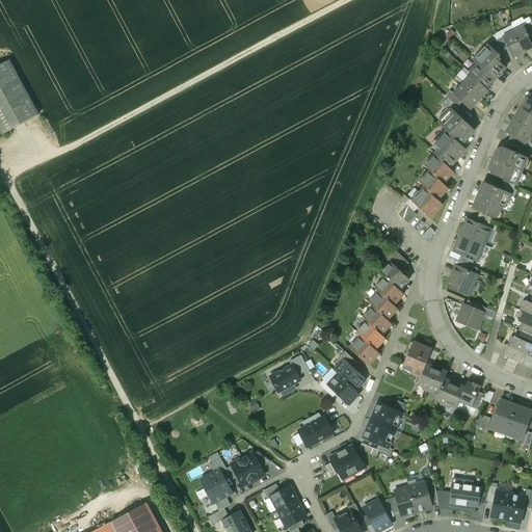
[(524,26),(512,32),(524,52),(531,48),(531,45),(528,37),(529,36),(524,26)]
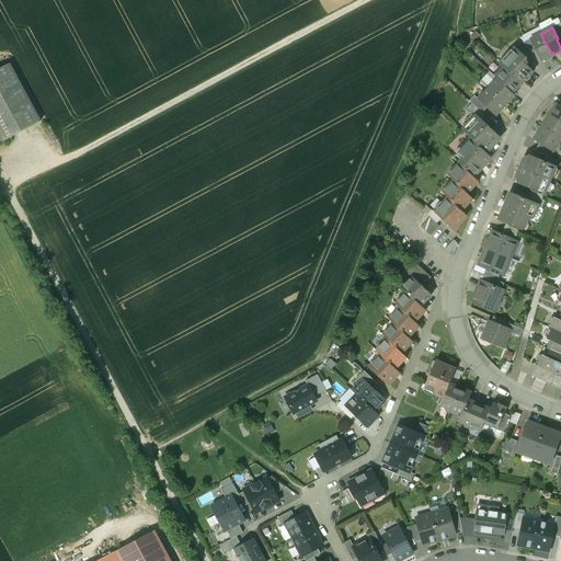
[(541,61),(552,55),(540,34),(529,39),(536,52),(541,61)]
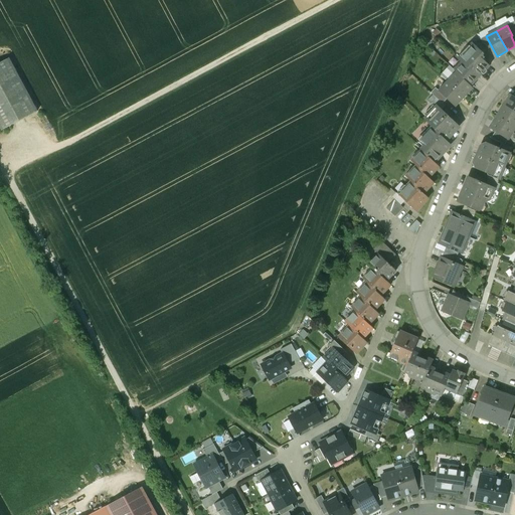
[(492,47),(486,36),(480,39),(488,49),(492,47)]
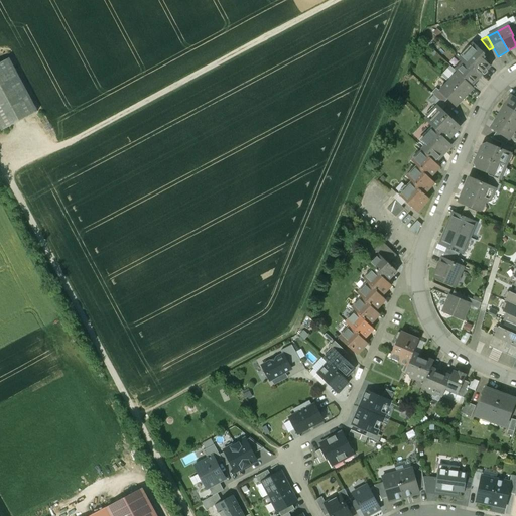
[(483,52),(475,45),(461,60),(462,61),(454,70),(457,73),(471,86),(478,78),(480,80),(482,77),(480,76),(489,67),(483,59),(486,57),(483,53),(482,52),(483,52)]
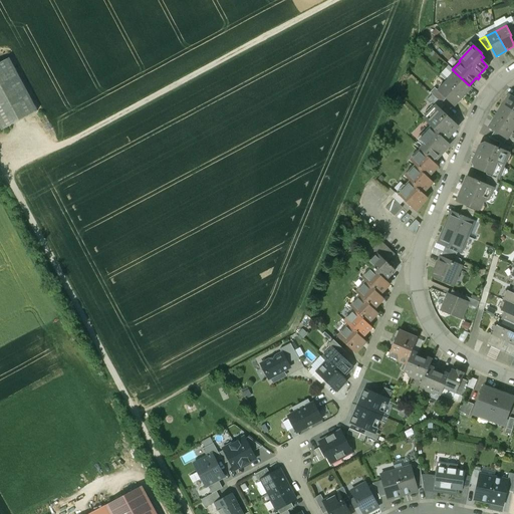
[(40,119),(14,68),(0,74),(0,130),(4,139),(40,119)]
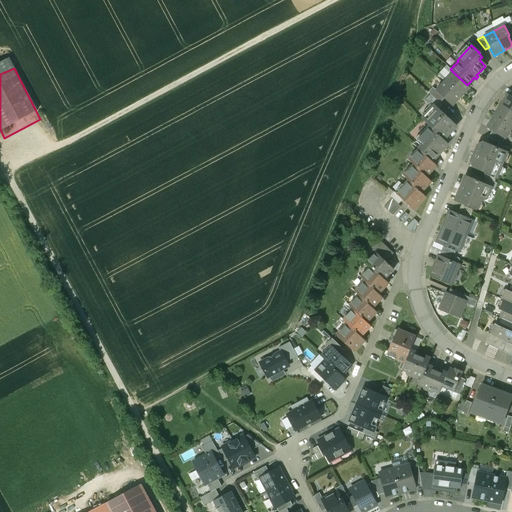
[(467,85),(453,72),(445,81),(461,96),(469,87),(467,85)]
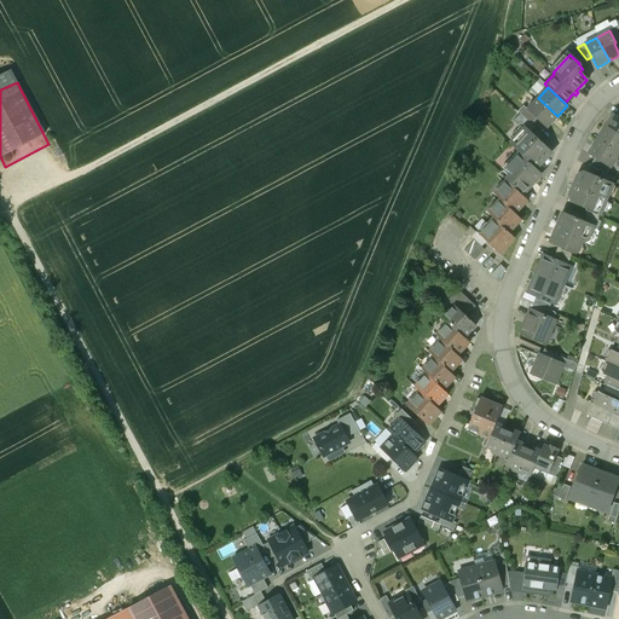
[(547,128),(557,116),(538,98),(527,109),(537,119),(547,128)]
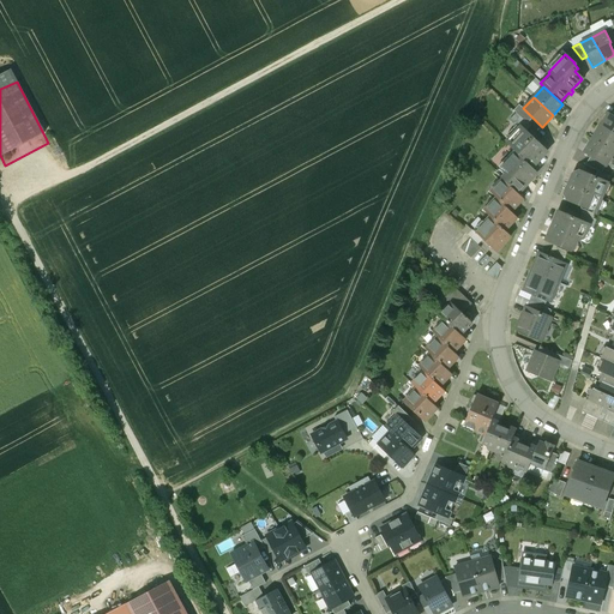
[(521,116),(528,124),(533,118),(523,108),(519,104),(513,110),(521,116)]
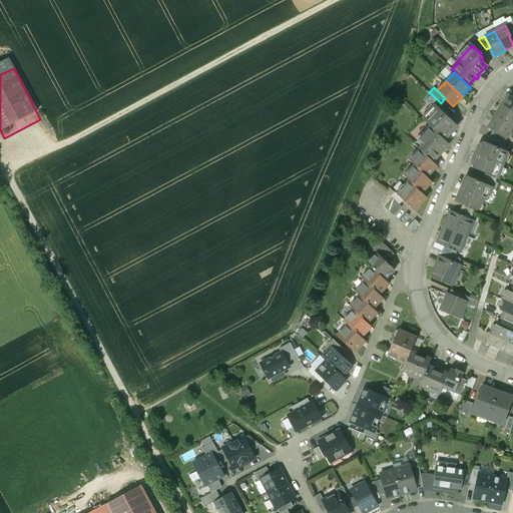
[(512,96),(508,93),(501,105),(512,112),(512,96)]
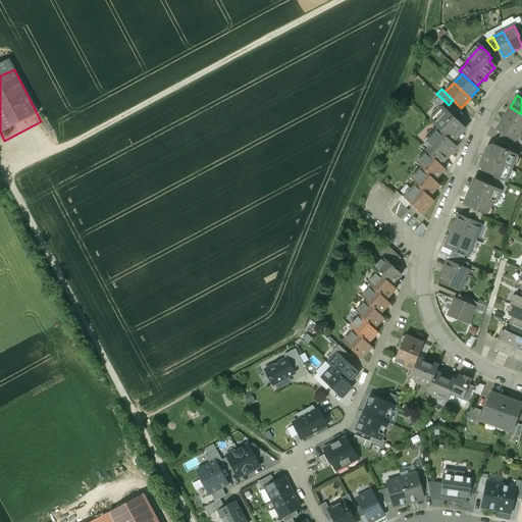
[(445,109),(447,111),(451,107),(449,105),(442,99),(437,105),(441,109),(442,109),(444,110),(445,109)]
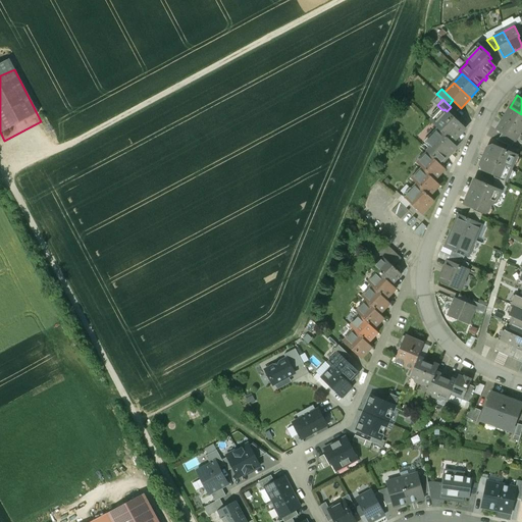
[(521,114),(510,107),(503,118),(521,131),(521,129),(521,114)]
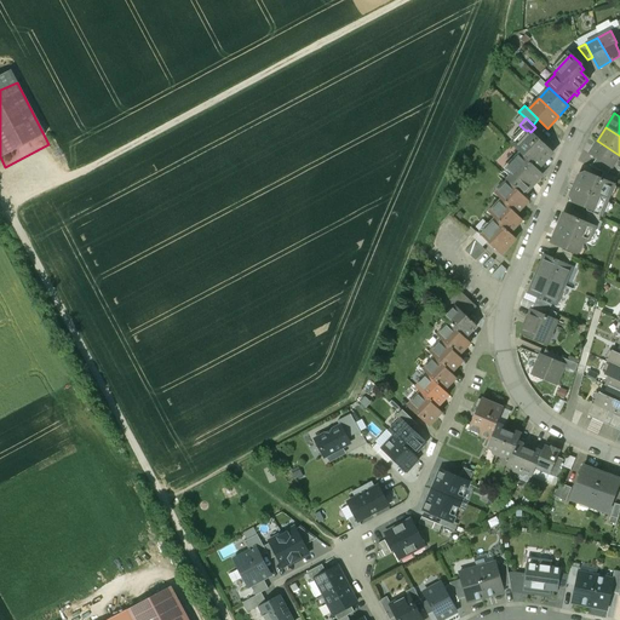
[(530,132),(528,130),(527,131),(526,130),(524,130),(517,138),(518,139),(512,145),(521,154),(538,171),(554,154),(530,132)]
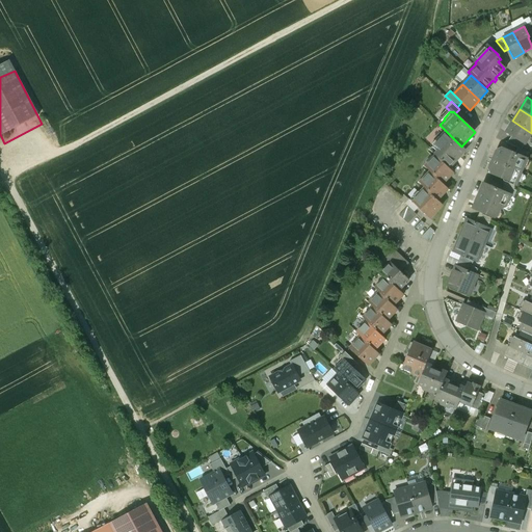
[(525,144),(531,133),(512,121),(505,132),(511,136),(525,144)]
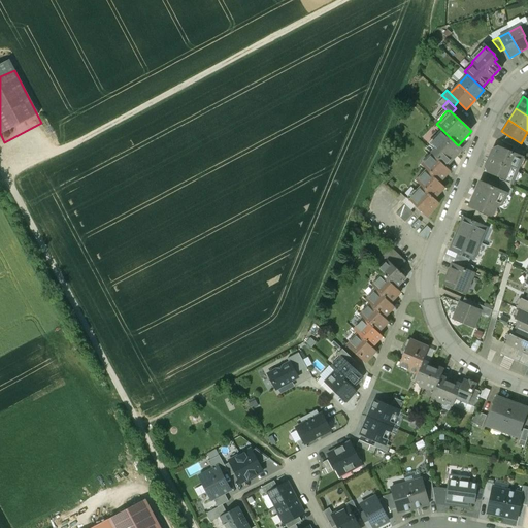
[(458,145),(443,131),(431,144),(435,149),(431,153),(432,155),(446,167),(463,150),(458,145)]
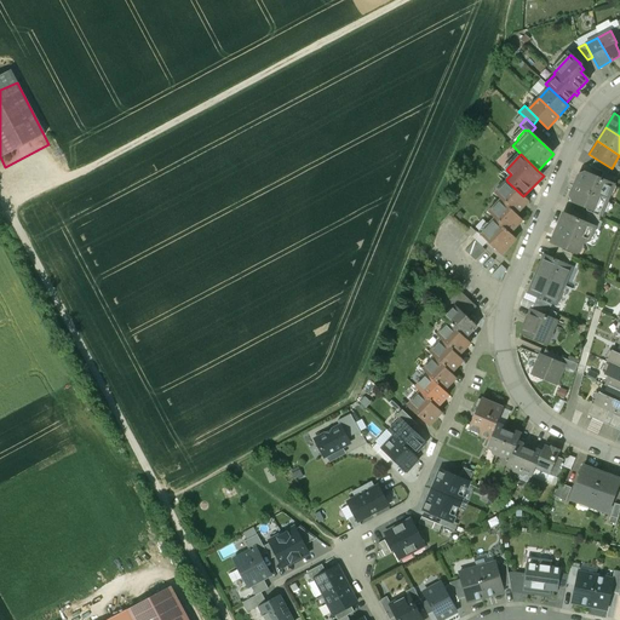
[(608,174),(612,168),(596,159),(591,167),(604,173),(608,174)]
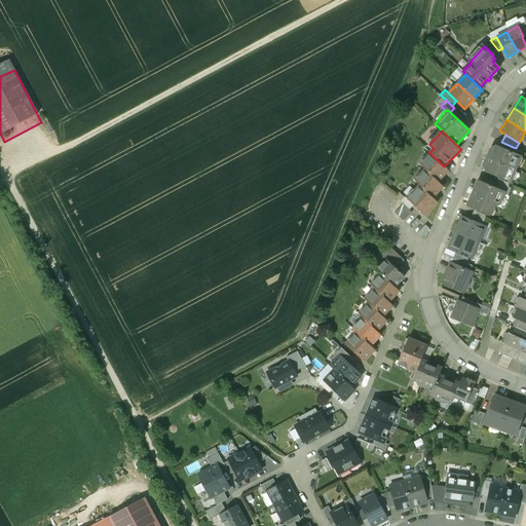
[(511,151),(496,146),(490,148),(482,165),(485,172),(499,178),(510,183),(511,183),(522,157),(522,156),(511,151)]
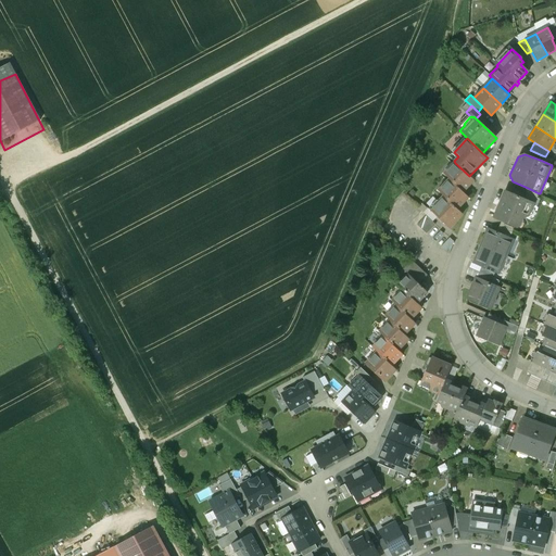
[(542,155),(540,160),(552,165),(552,166),(554,160),(545,156),(542,155)]
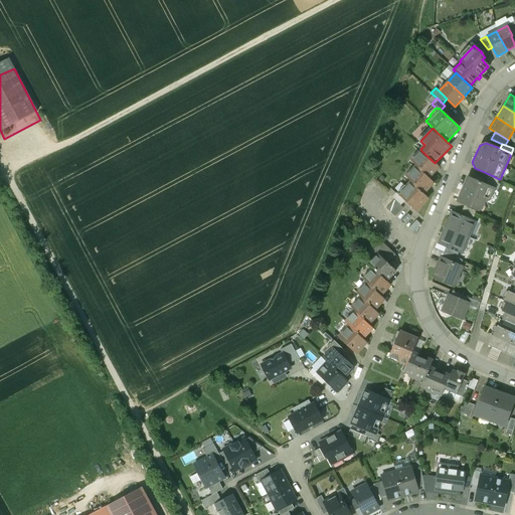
[(435,163),(421,151),(411,161),(416,166),(428,178),(440,167),(435,163)]
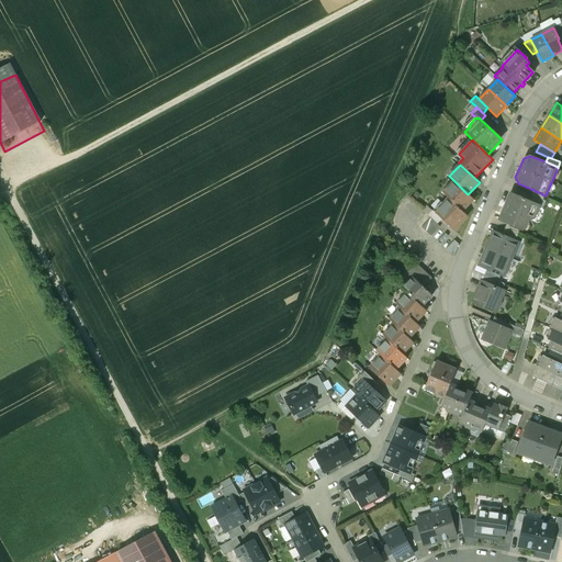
[(468,194),(454,181),(444,193),(449,199),(462,211),(473,200),(468,194)]
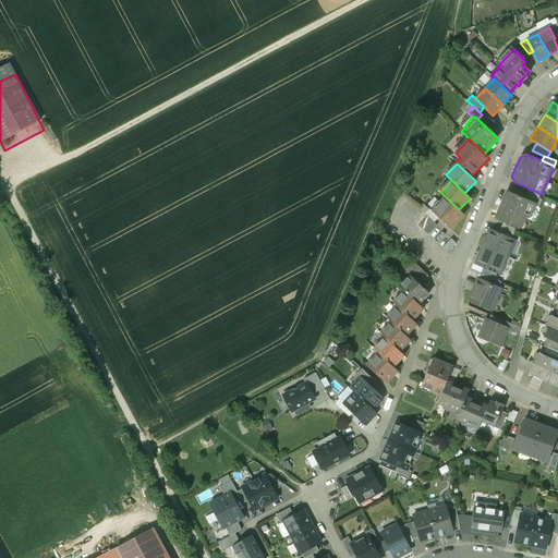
[(541,194),(530,189),(528,194),(529,194),(540,198),(541,194)]
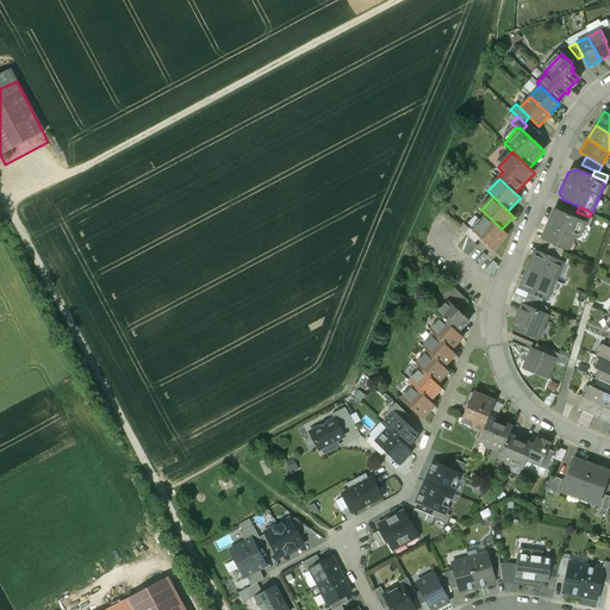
[(576,218),(553,209),(541,238),(551,242),(565,248),(567,249),(571,248),(574,240),(580,237),(586,224),(586,222),(576,218)]
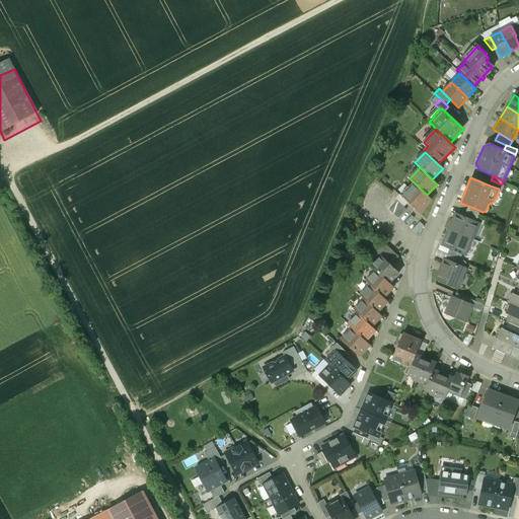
[(502,184),(492,180),(490,186),(499,189),(499,191),(501,192),(504,186),(502,184)]
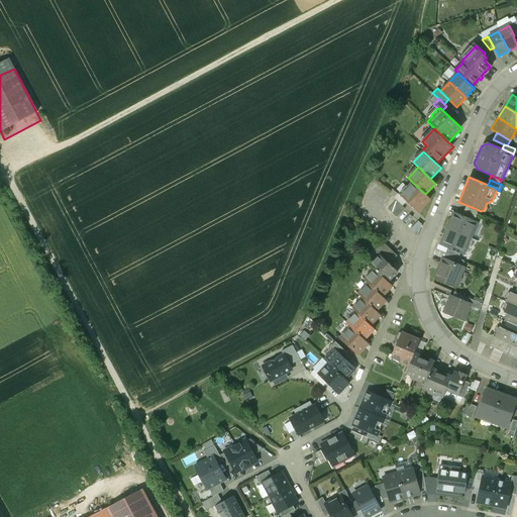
[(425,194),(413,183),(400,196),(406,202),(418,212),(430,199),(425,194)]
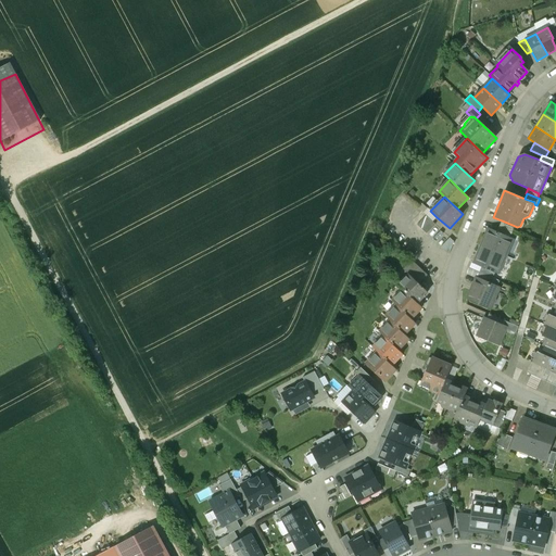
[(437,217),(430,211),(424,204),(419,209),(426,215),(432,222),(437,217)]
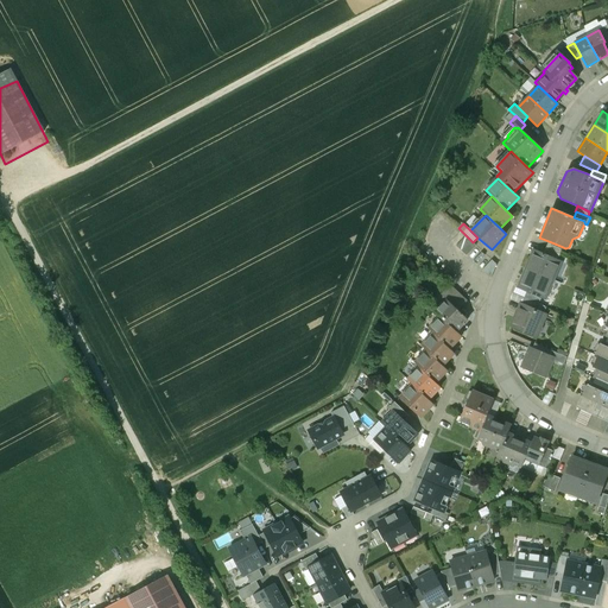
[(456,246),(467,255),(476,246),(473,242),(466,235),(456,246)]
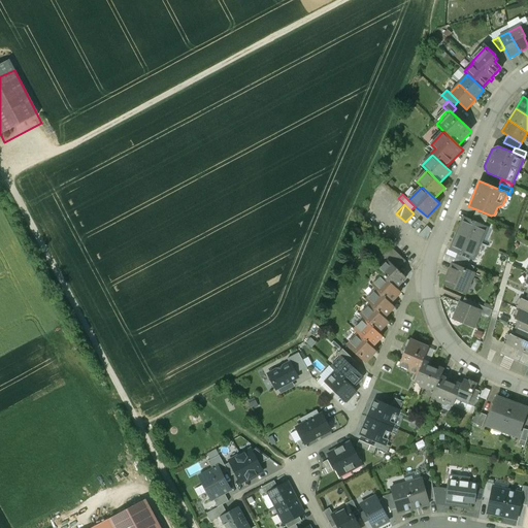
[(489,215),(476,209),(474,216),(486,220),(489,215)]
